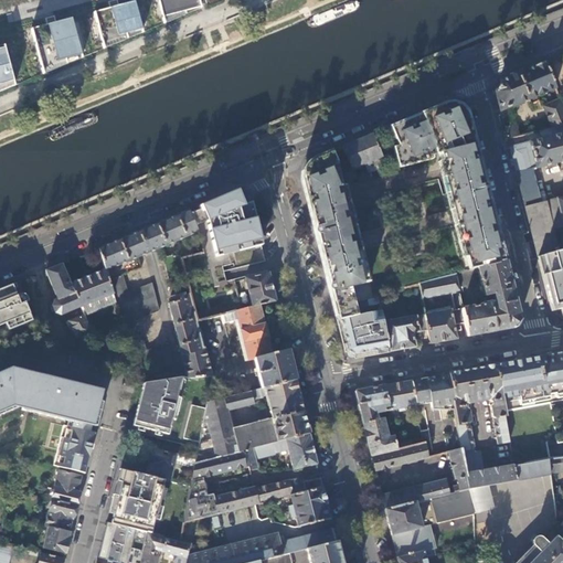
[(106,48),(130,38),(121,4),(120,0),(114,0),(110,1),(113,8),(96,12),(106,48)]
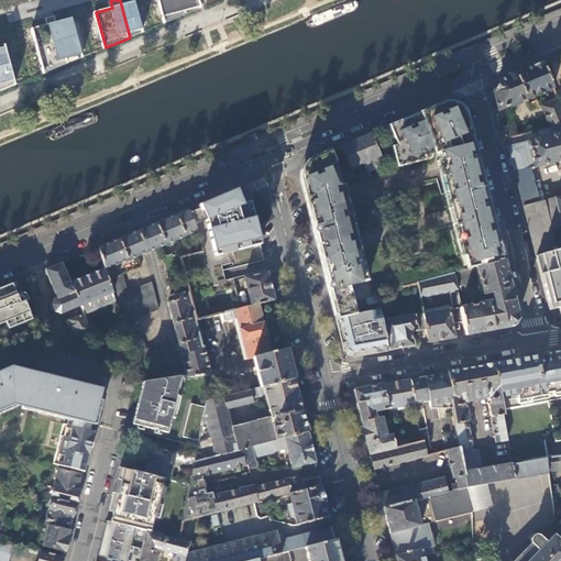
[(130,37),(145,31),(138,0),(121,4),(130,37)]
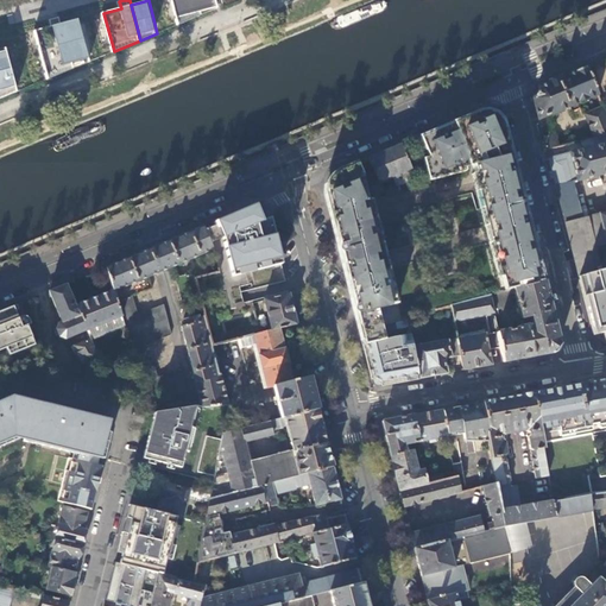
[(174,0),(180,24),(219,7),(216,0),(174,0)]
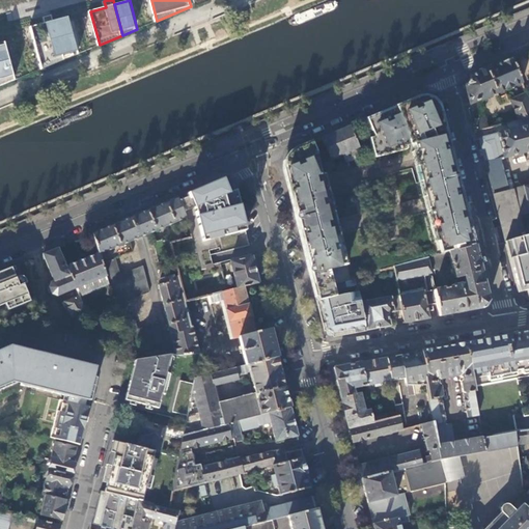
[(74,55),(80,53),(79,53),(70,17),(55,21),(53,15),(46,17),(47,23),(31,27),(43,68),(74,55)]
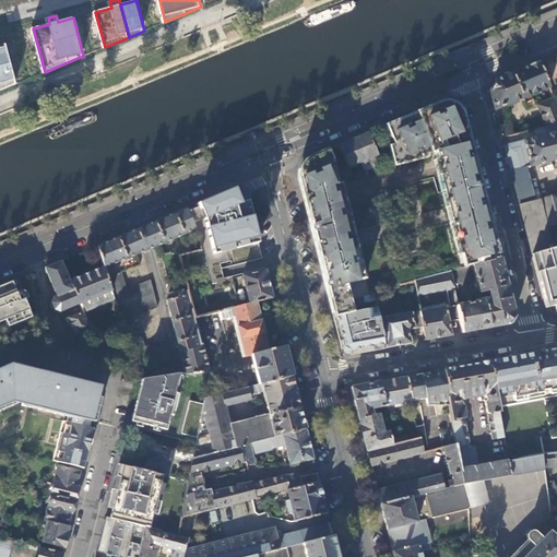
[(0,91),(16,84),(6,44),(0,45),(0,91)]
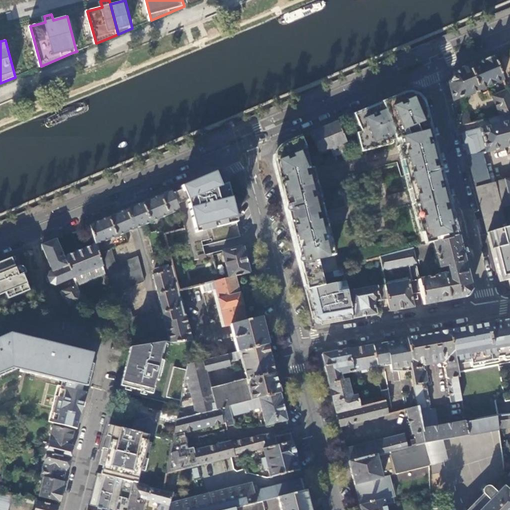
[(505,78),(495,55),(471,65),(480,88),(483,94),(489,91),(490,91),(488,85),(505,78)]
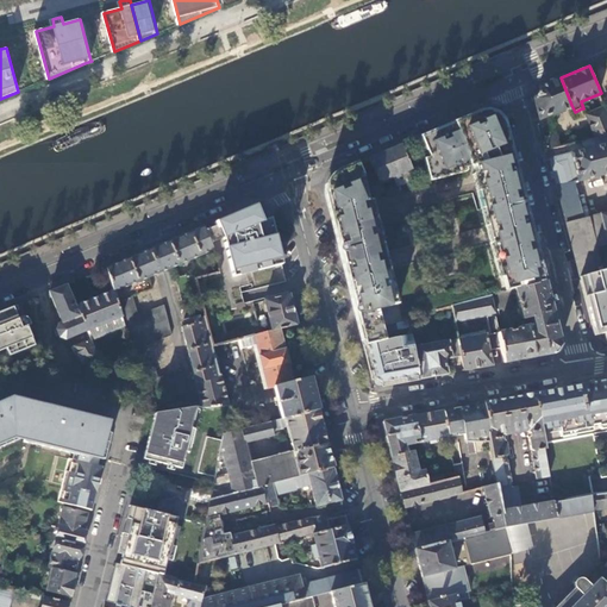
[(571,105),(561,77),(544,83),(537,98),(542,117),(543,117),(545,123),(551,121),(549,114),(571,105)]
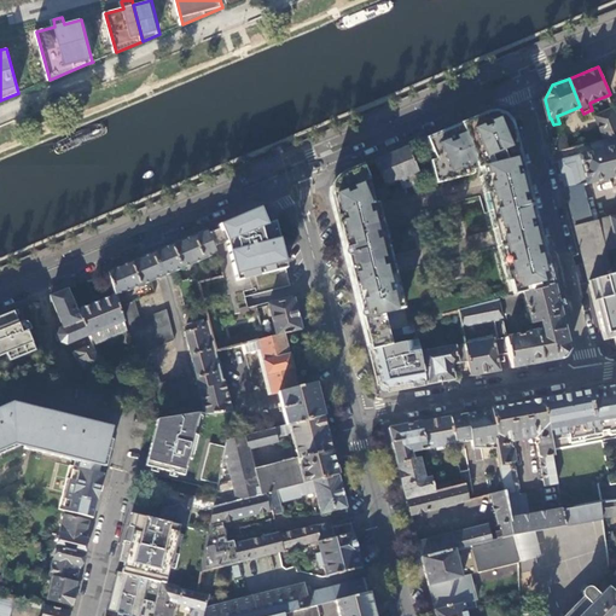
[(606,138),(615,135),(615,106),(597,115),(606,138)]
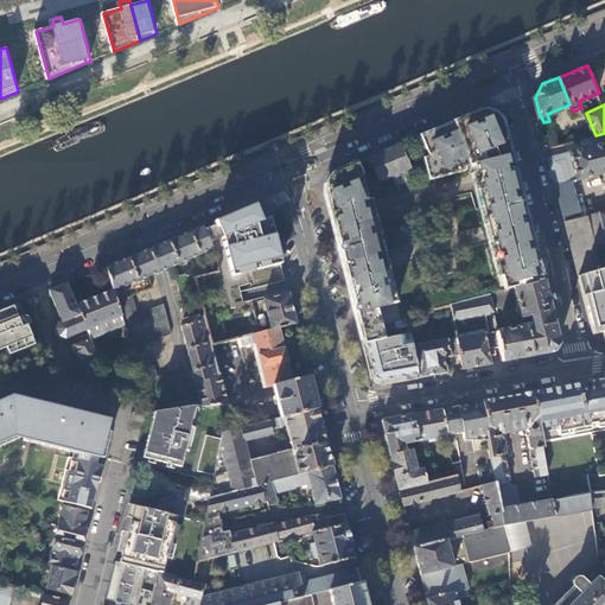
[(526,215),(528,215),(527,207),(524,201),(522,198),(514,171),(513,163),(510,154),(513,153),(510,146),(508,146),(503,128),(503,127),(503,125),(502,123),(501,120),(500,118),(496,114),(494,112),(491,112),(490,110),(486,110),(483,110),(479,112),(421,135),(421,137),(430,155),(425,157),(428,174),(472,163),(475,172),(477,180),(503,276),(507,275),(510,288),(542,280),(539,266),(541,262),(539,255),(537,248),(535,249),(526,215)]
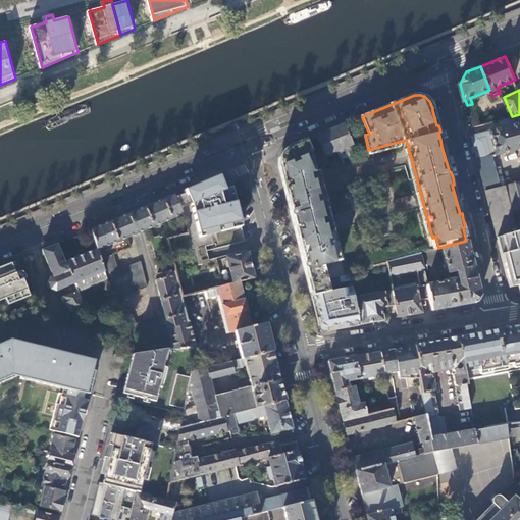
[(468,116),(471,126),(498,119),(495,109),(468,116)]
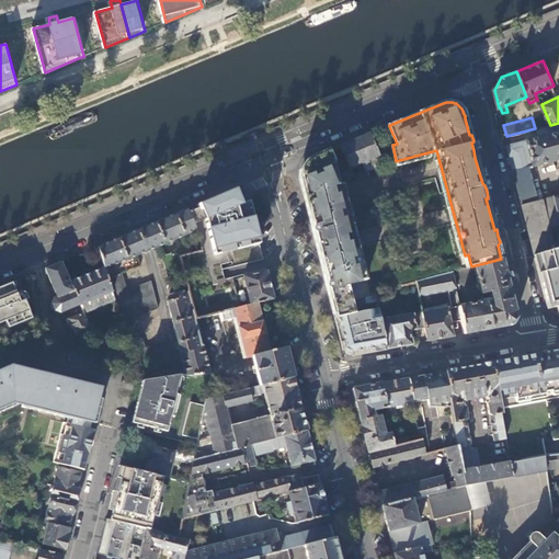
[(558,130),(508,144),(515,170),(537,164),(558,158),(558,194),(546,197),(523,204),(536,253),(557,248),(551,225),(558,223),(558,130)]
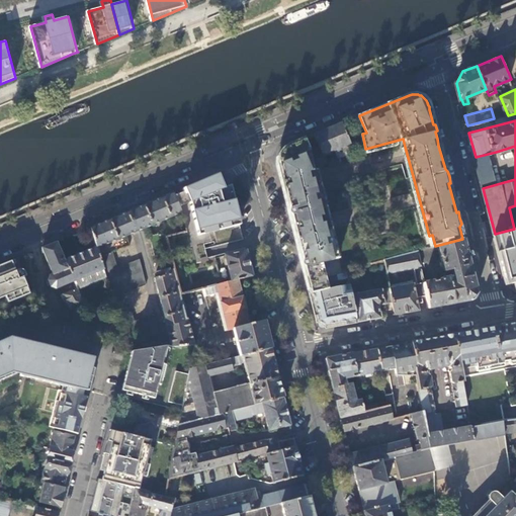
[(316,135),(323,151),(350,140),(344,122),(343,121),(315,133),(316,135)]
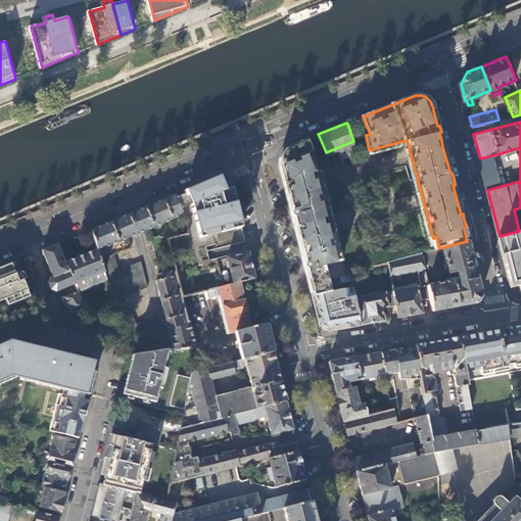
[(293,209),(293,214),(295,224),(297,224),(304,253),(303,253),(306,267),(309,268),(316,294),(333,290),(326,265),(340,261),(320,180),(318,172),(314,150),(314,149),(310,139),(294,145),(288,150),(285,153),(283,156),(283,164),(281,164),(282,172),(284,172),(286,179),(288,187),(290,193),(294,209),(293,209)]
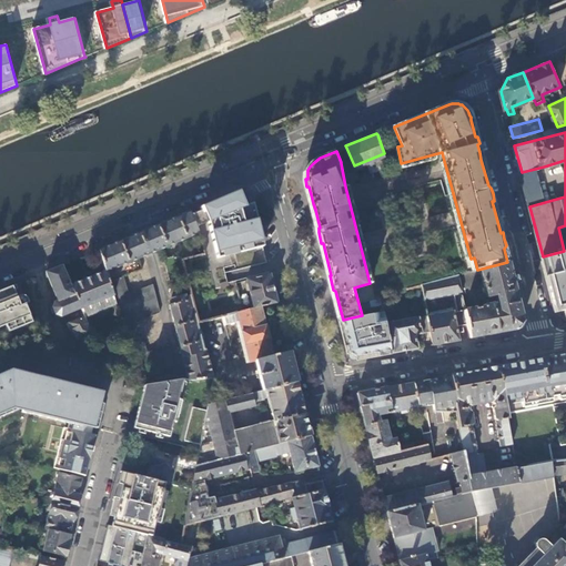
[(544,167),(522,172),(525,188),(529,206),(553,200),(544,167)]
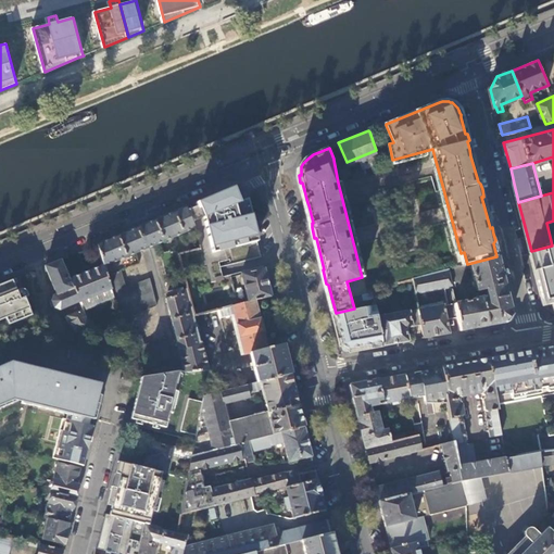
[(235,187),(198,201),(199,204),(203,216),(205,217),(212,247),(257,235),(250,206),(241,209),(240,202),(241,201),(235,187)]
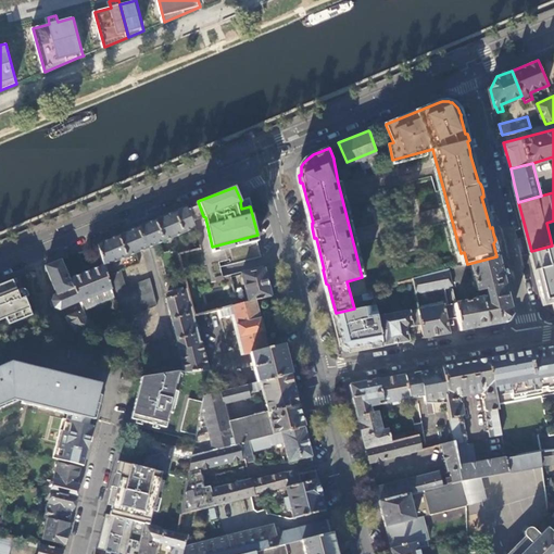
[(241,201),(240,202),(241,209),(250,206),(248,198),(241,201)]
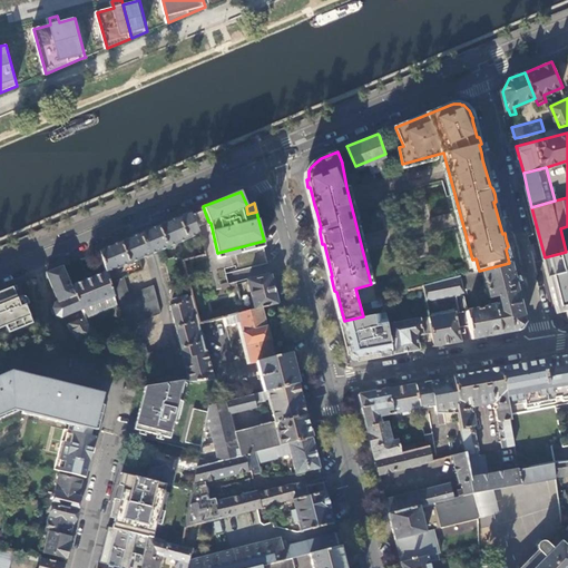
[(204,209),(194,214),(198,226),(208,222),(204,209)]
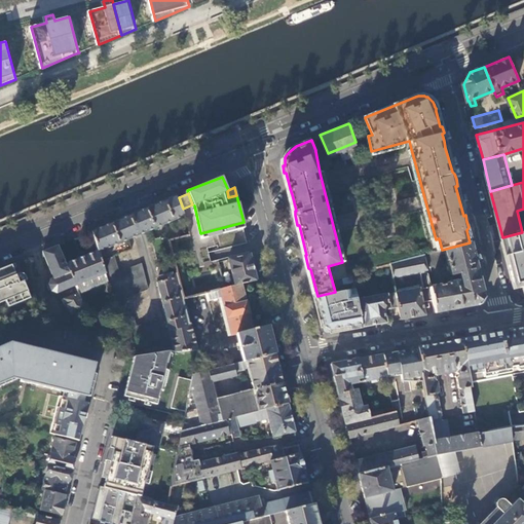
[(179,197),(178,194),(137,212),(94,230),(100,250),(100,251),(141,233),(186,214),(183,209),(179,197)]
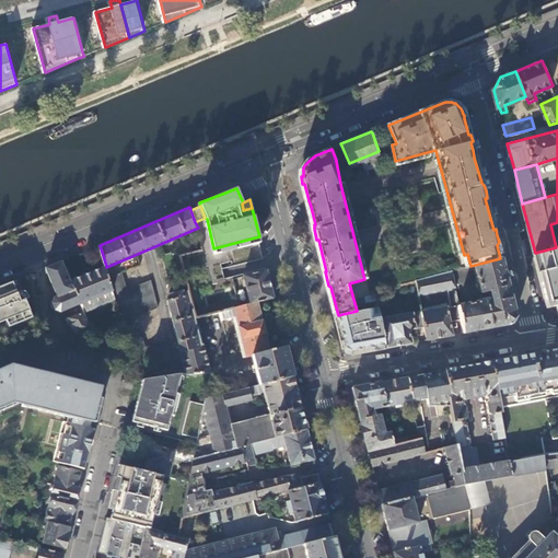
[(213,248),(216,254),(260,242),(259,236),(213,248)]
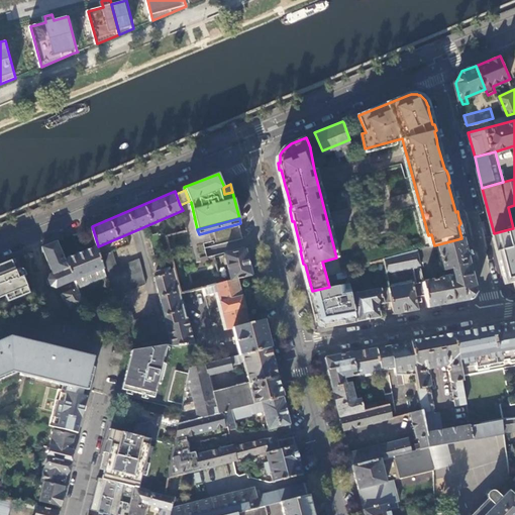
[(514,227),(494,233),(507,283),(514,281),(514,227)]
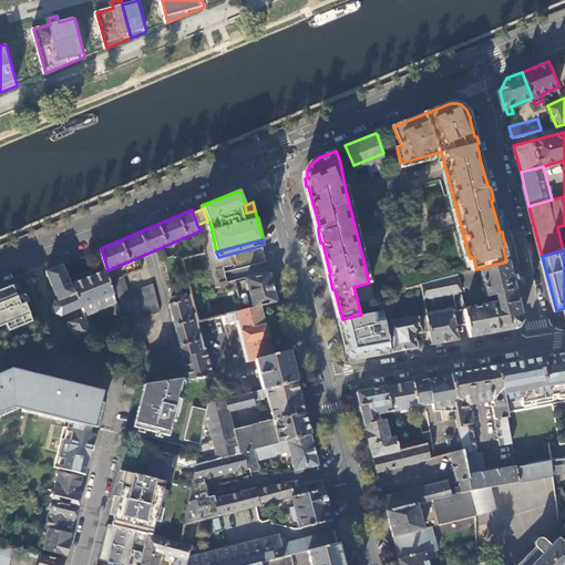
[(173,285),(188,281),(183,258),(184,258),(183,255),(183,253),(165,257),(173,285)]
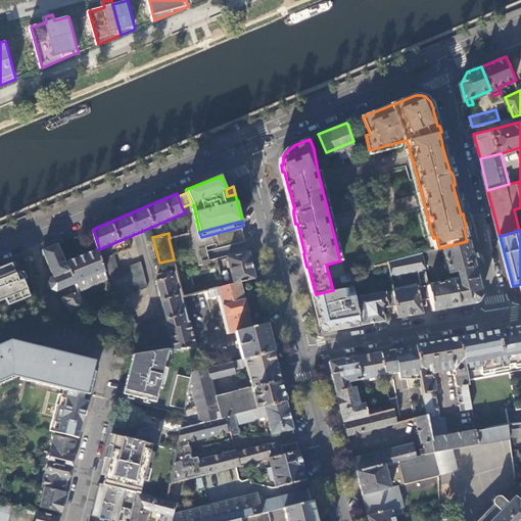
[(429,283),(434,310),(474,302),(483,290),(478,271),(470,240),(467,241),(439,248),(423,252),(426,268),(429,283)]
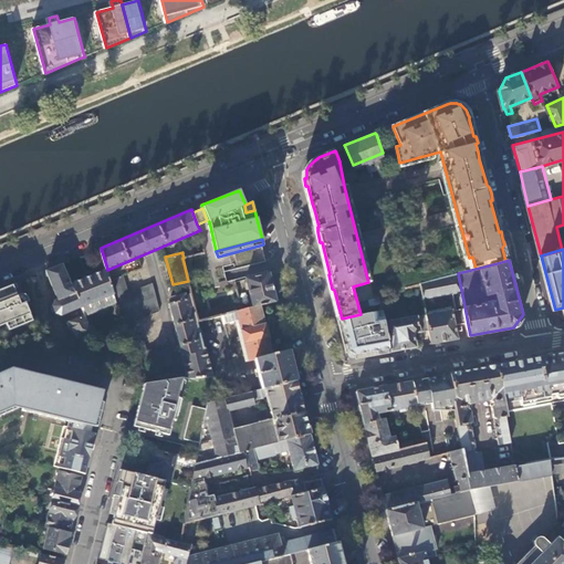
[(72,283),(64,263),(48,270),(60,299),(56,301),(54,305),(58,312),(63,314),(82,306),(72,283)]
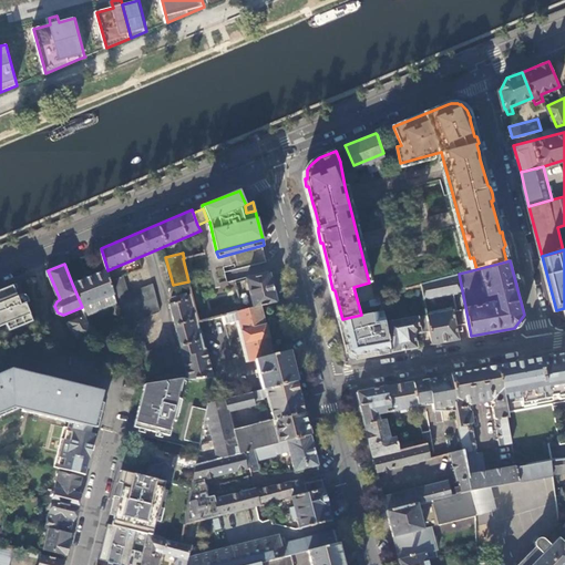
[(83,306),(115,293),(111,280),(108,270),(108,269),(72,284),(82,307),(83,306)]
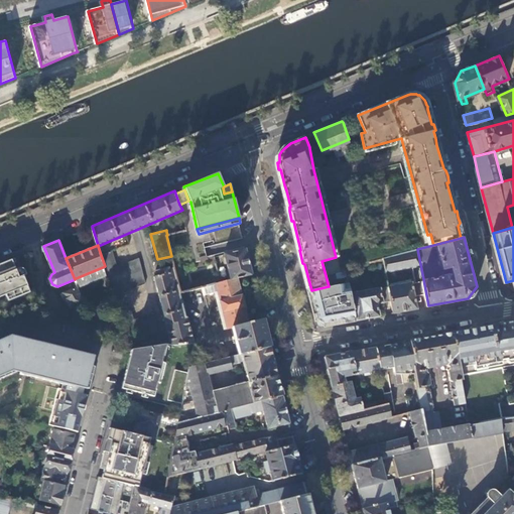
[(238,277),(253,273),(246,247),(226,253),(232,278),(238,277)]
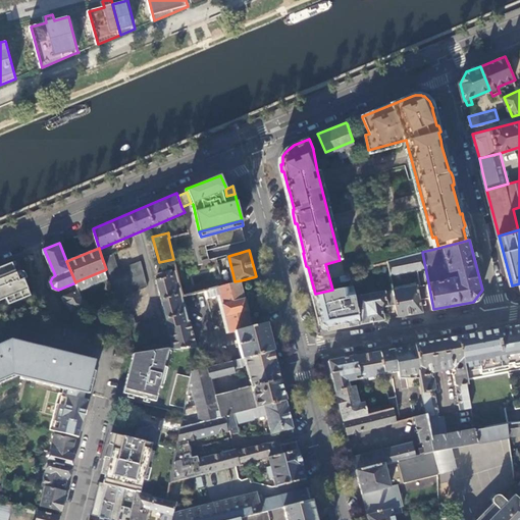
[(425,267),(422,252),(388,261),(392,273),(425,267)]
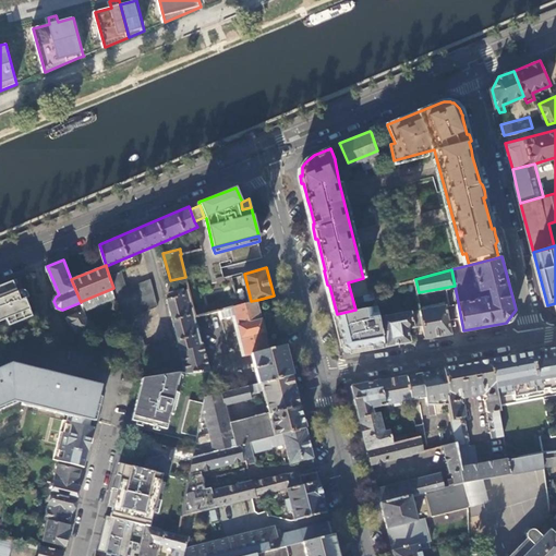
[(180,372),(178,369),(177,365),(145,371),(144,365),(144,360),(160,355),(162,360),(172,358),(167,338),(147,345),(137,315),(159,305),(152,278),(131,287),(128,286),(123,270),(109,276),(113,288),(116,297),(142,377),(146,376),(180,372)]
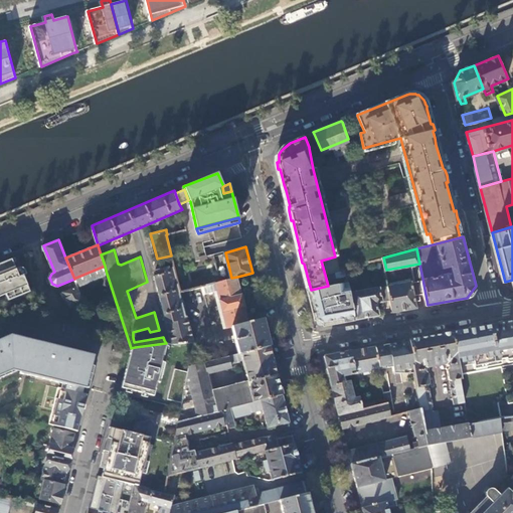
[(18,266),(14,255),(0,261),(0,294),(7,292),(9,298),(32,289),(26,273),(28,271),(27,267),(25,266),(24,265),(22,264),(18,266)]
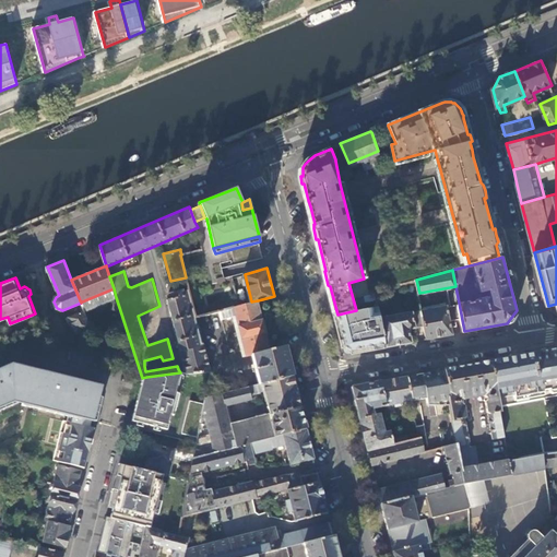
[(448,304),(459,303),(455,286),(419,293),(423,309),(448,304)]
